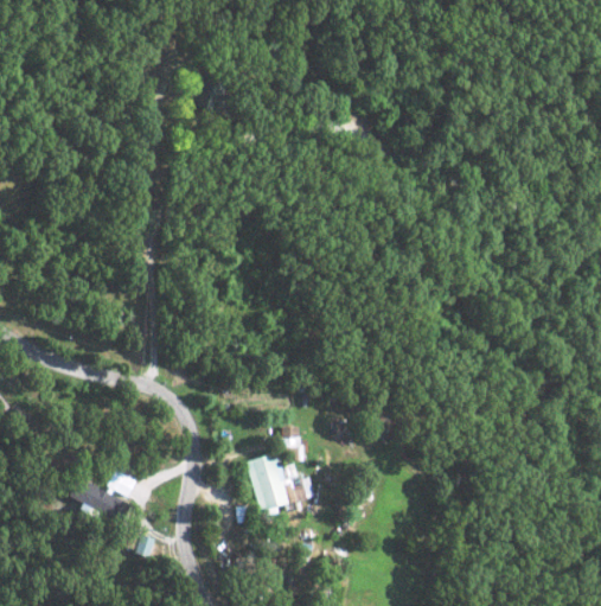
[(0,412),(2,415),(11,407),(0,393),(0,412)]
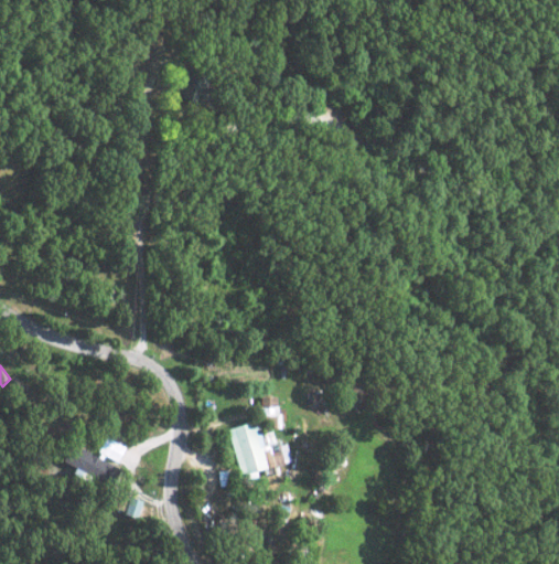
[(261,397),(262,416),(279,416),(278,396),(261,397)]
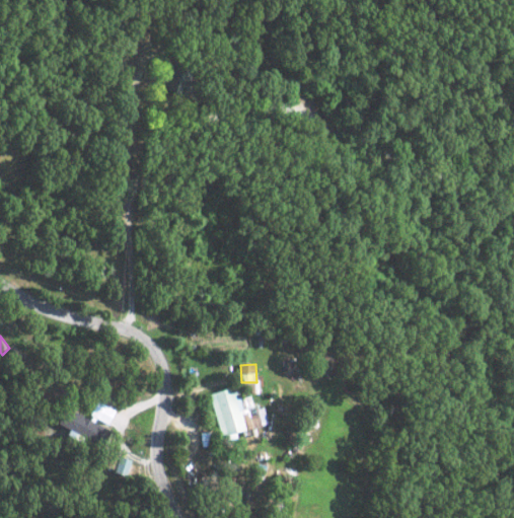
[(211,393),(222,437),(270,425),(266,409),(240,416),(233,387),(211,393)]
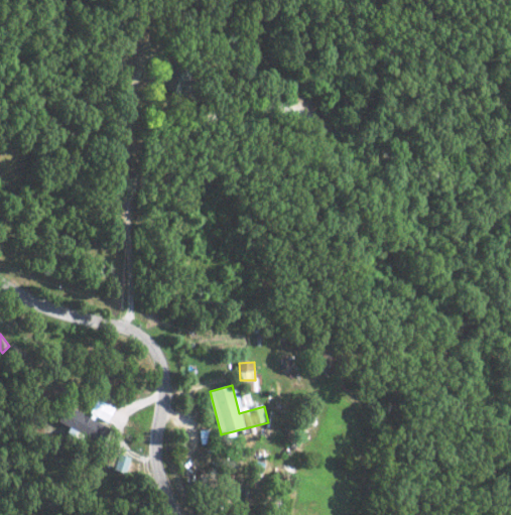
[(116,409),(98,399),(91,412),(109,422),(116,409)]
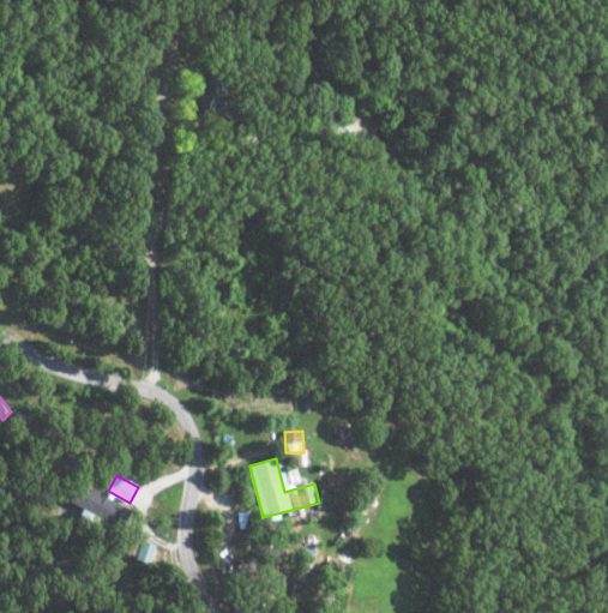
[(132,509),(76,484),(67,502),(84,509),(80,517),(98,526),(101,522),(121,532),(132,509)]
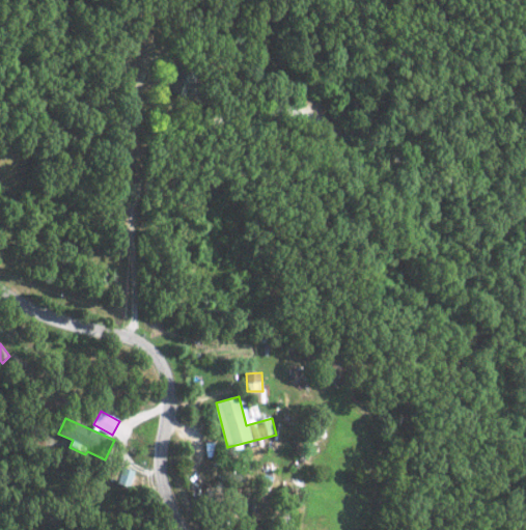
[(130,489),(135,472),(123,468),(117,484),(130,489)]
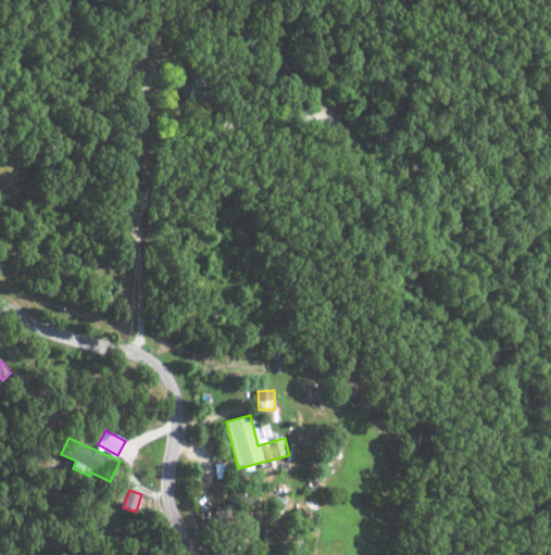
All buildings are outlined.
